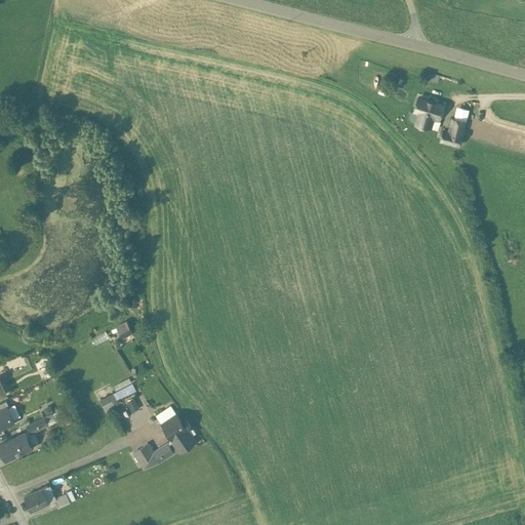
[(443,106),(417,97),(414,110),(419,112),(416,123),(428,127),(431,119),(433,118),(434,116),(439,118),(443,106)]
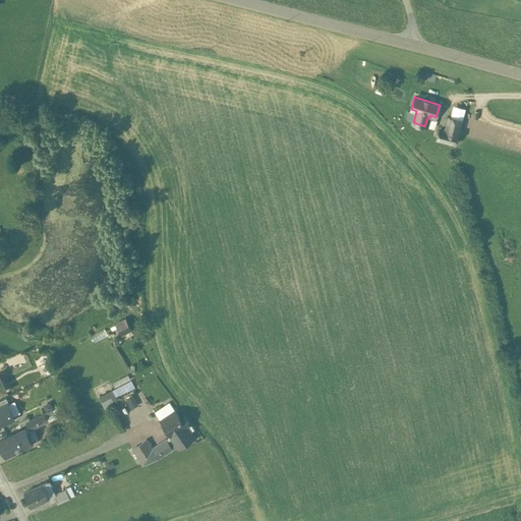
[(461,120),(449,117),(446,131),(440,129),(438,137),(455,142),(461,120)]
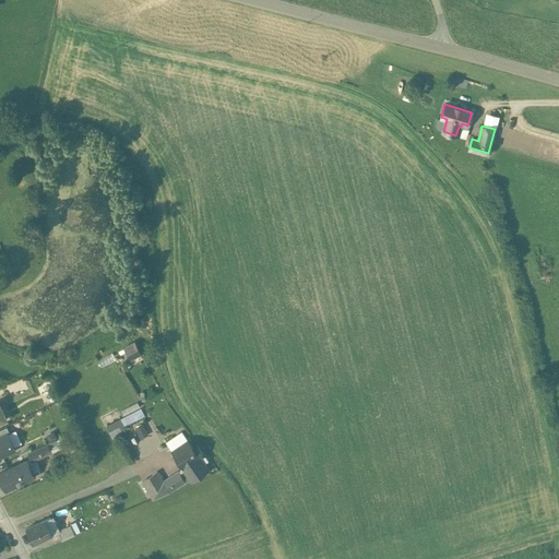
[(135,342),(125,348),(130,359),(141,354),(135,342)]
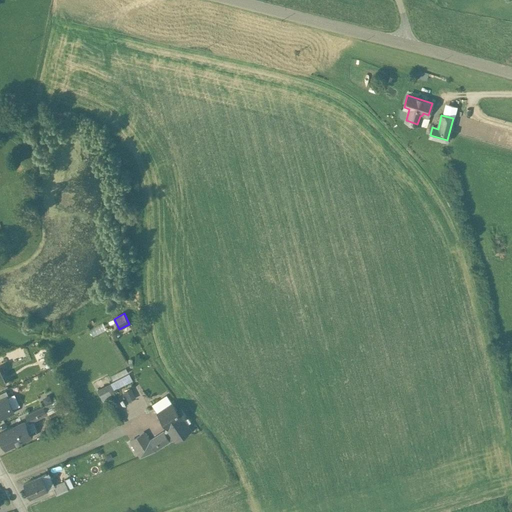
[(103,322),(89,329),(93,337),(107,330),(103,322)]
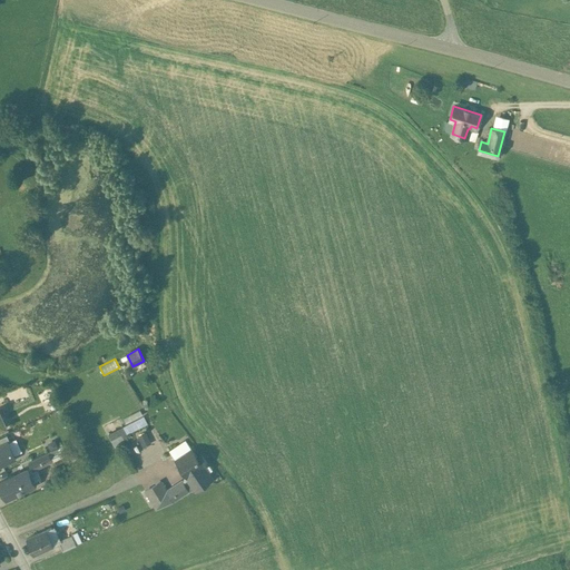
[(123,428),(108,434),(115,446),(129,440),(123,428)]
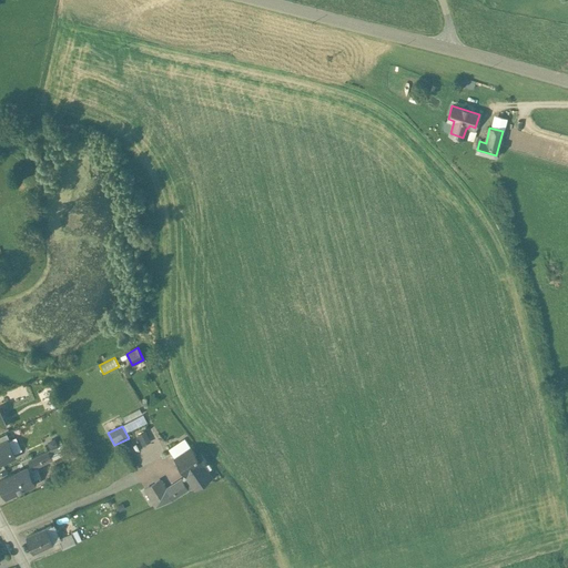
[(145,432),(139,435),(142,443),(149,438),(145,432)]
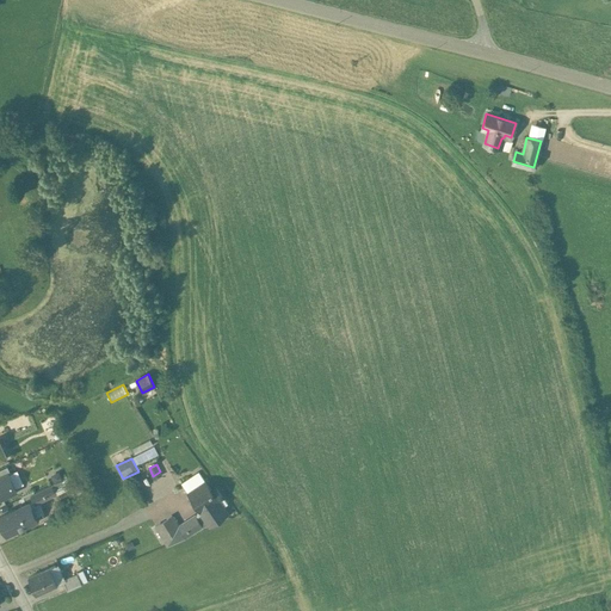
[(211,491),(198,470),(181,482),(190,494),(189,499),(191,501),(196,503),(203,514),(198,518),(196,514),(179,525),(178,526),(185,537),(209,523),(211,526),(227,513),(217,500),(222,497),(216,487),(211,491)]
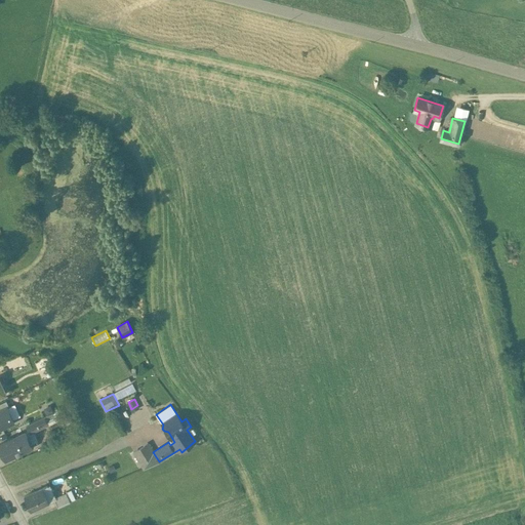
[(0,428),(14,421),(7,406),(0,409),(0,428)]
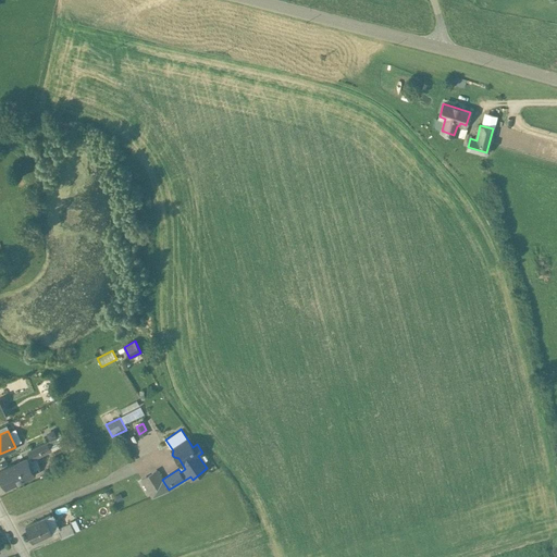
[(46,442),(28,450),(32,457),(50,448),(46,442)]
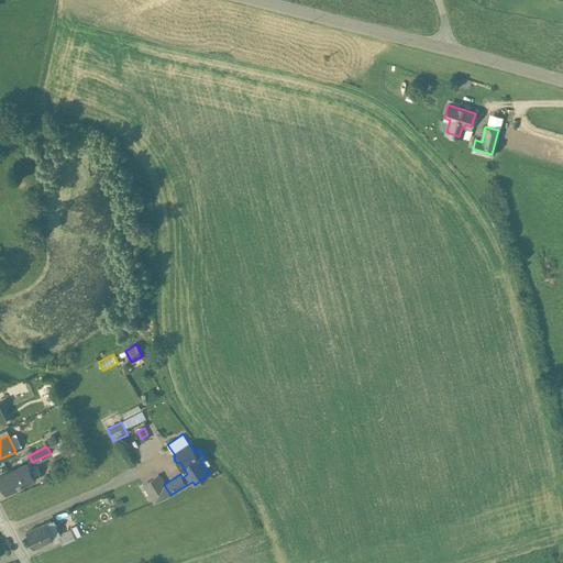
[(29,463),(0,475),(0,478),(7,492),(17,487),(18,487),(22,486),(22,484),(35,478),(29,463)]
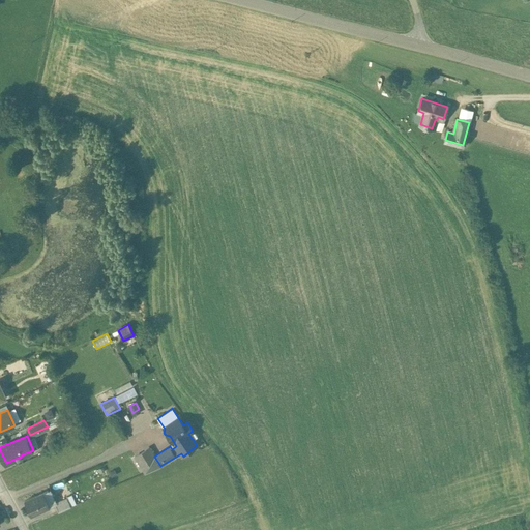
[(149,446),(135,455),(145,473),(160,466),(154,457),(155,455),(149,446)]
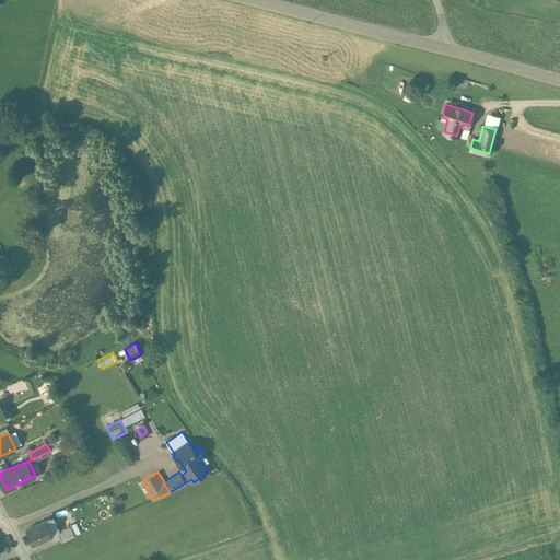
[(55,526),(51,518),(46,521),(49,529),(55,526)]
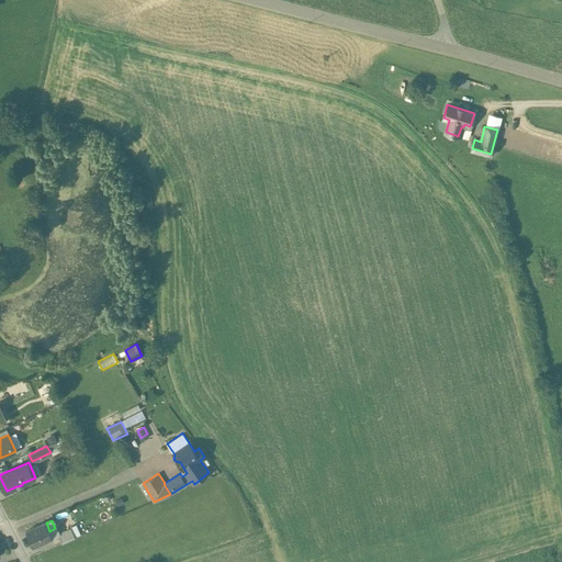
[(46,523),(26,531),(33,547),(53,538),(49,531),(46,523)]
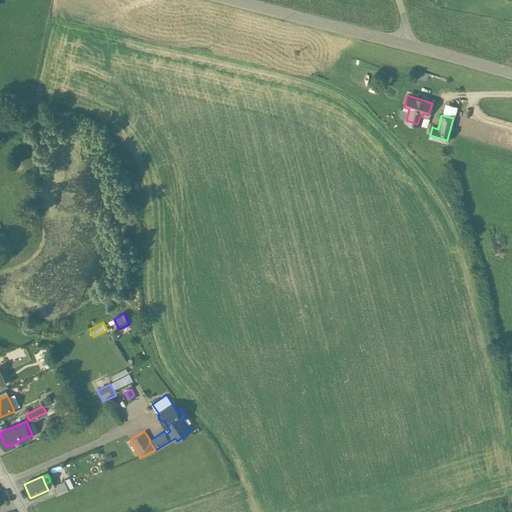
[(65,481),(53,486),(57,495),(68,489),(65,481)]
